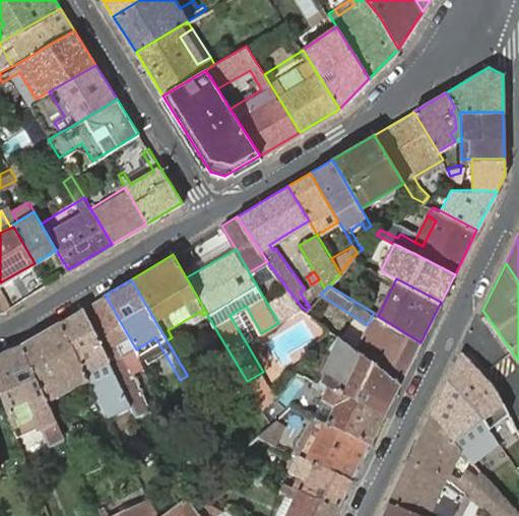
[(266,302),(278,322),(302,307),(287,288),(266,302)]
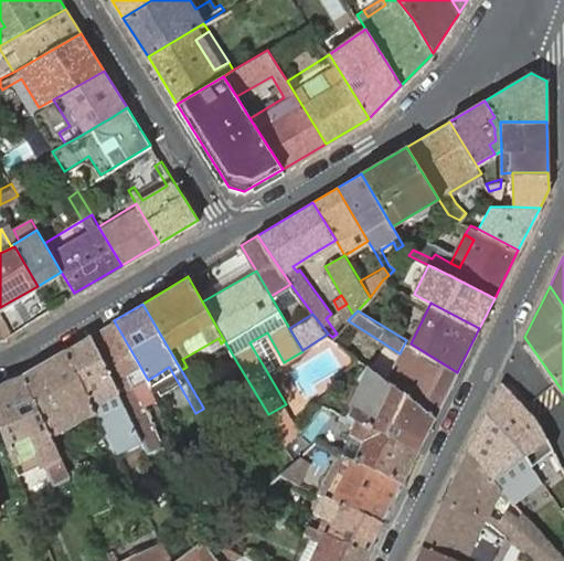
[(142,440),(148,451),(165,443),(140,397),(135,388),(148,380),(139,364),(114,320),(91,335),(142,440)]
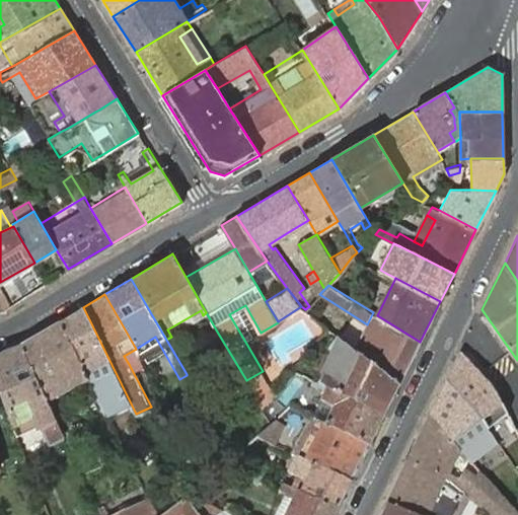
[(229,314),(245,342),(261,333),(245,305),(229,314)]
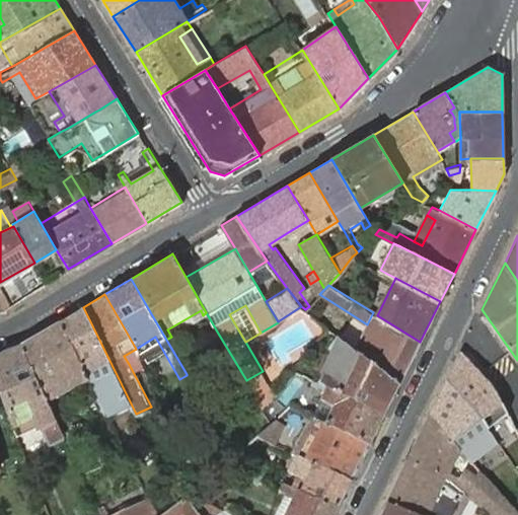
[(83,307),(60,320),(87,374),(96,393),(108,416),(131,403),(83,307)]
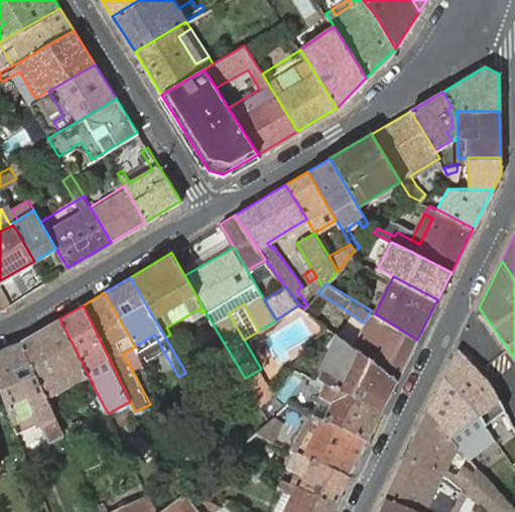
[(375,313),(371,310),(365,323),(353,347),(397,380),(417,340),(375,313)]
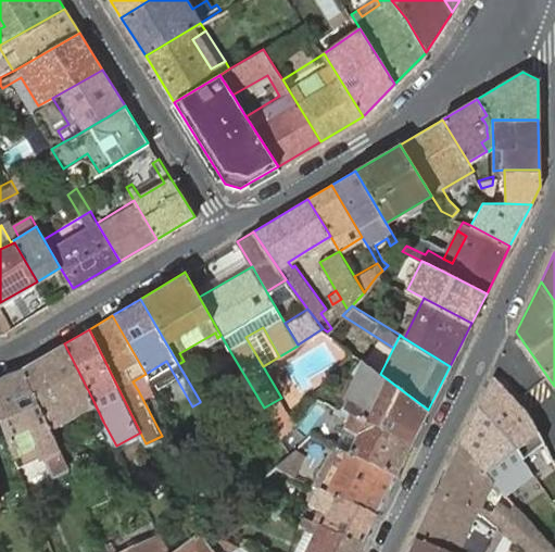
[(64,343),(22,368),(48,424),(93,401),(64,343)]
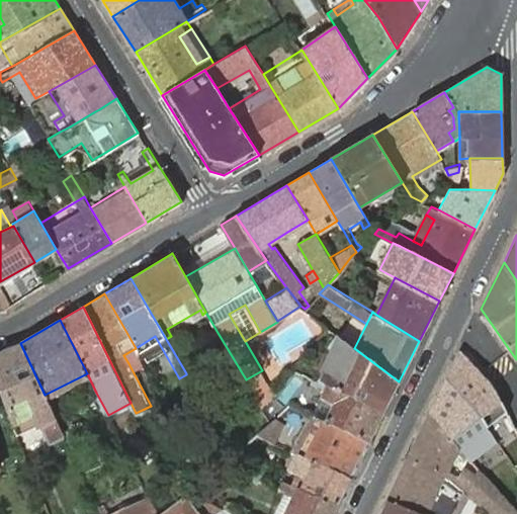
[(354,348),(338,335),(330,347),(333,349),(319,379),(328,384),(383,412),(399,381),(354,348)]
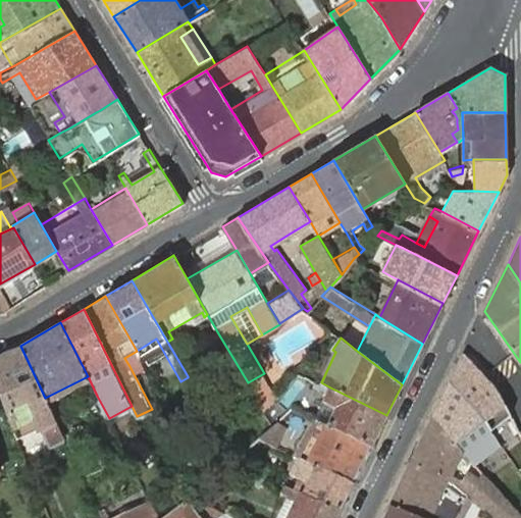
[(163,353),(156,339),(137,351),(144,364),(163,353)]
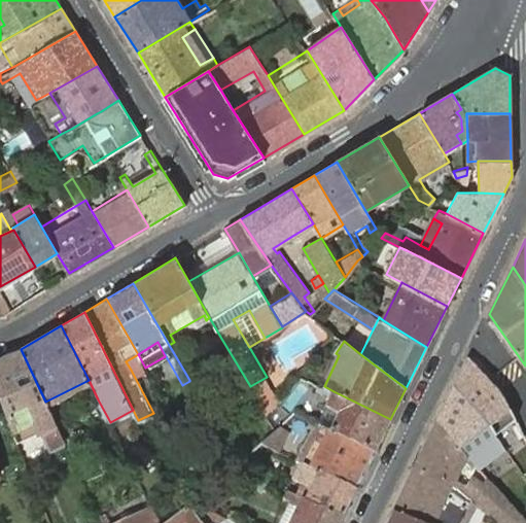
[(21,349),(0,357),(0,394),(13,430),(36,420),(41,429),(50,448),(65,442),(45,402),(21,349)]
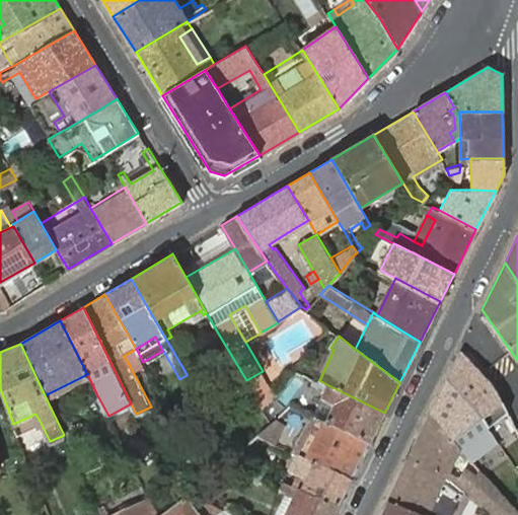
[(483,419),(503,403),(492,384),(461,349),(447,377),(474,407),(477,412),(483,419)]
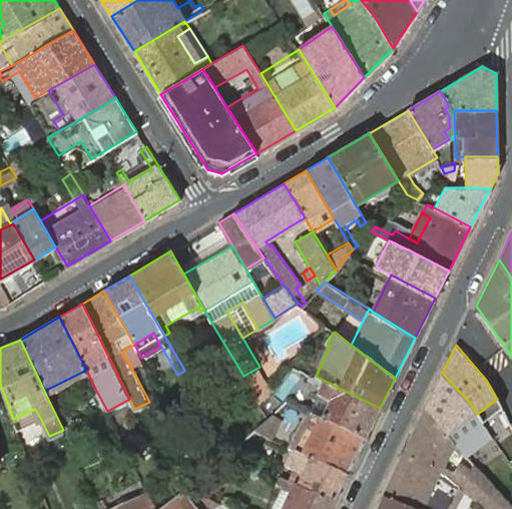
[(184,370),(184,371),(194,388),(203,382),(193,365),(184,370)]
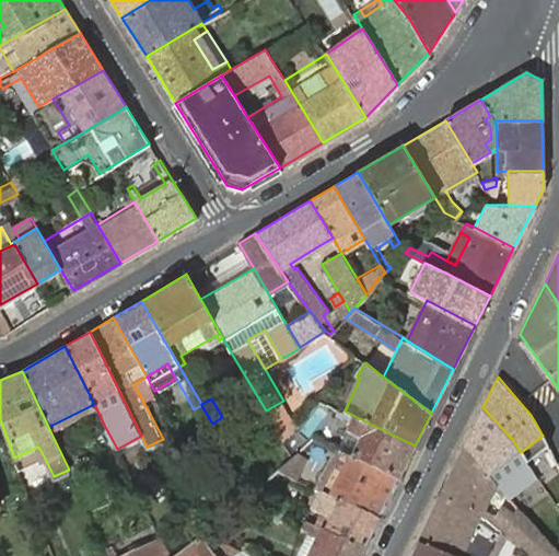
[(512,439),(482,407),(464,447),(499,486),(505,479),(495,467),(515,444),(512,439)]
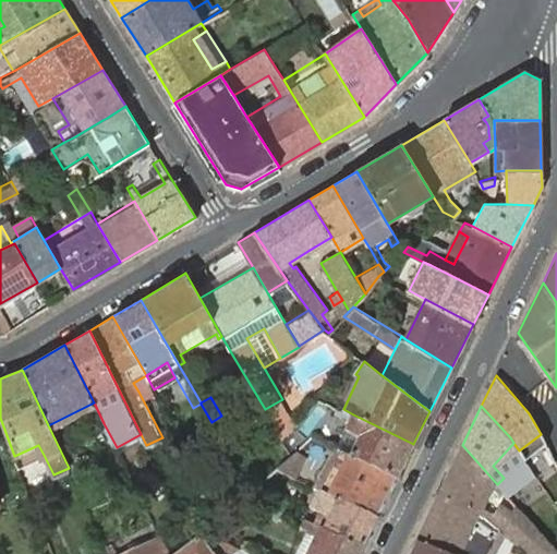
[(398,476),(413,444),(353,414),(346,428),(360,434),(351,453),(398,476)]
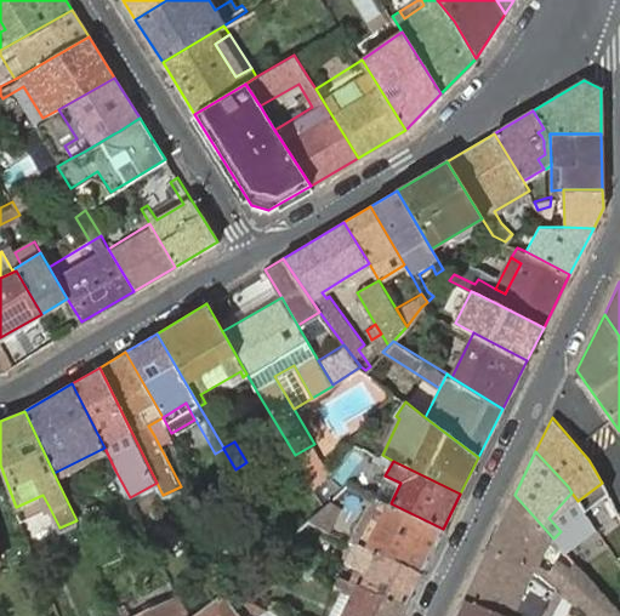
[(385,475),(375,496),(379,497),(391,503),(400,483),(385,475)]
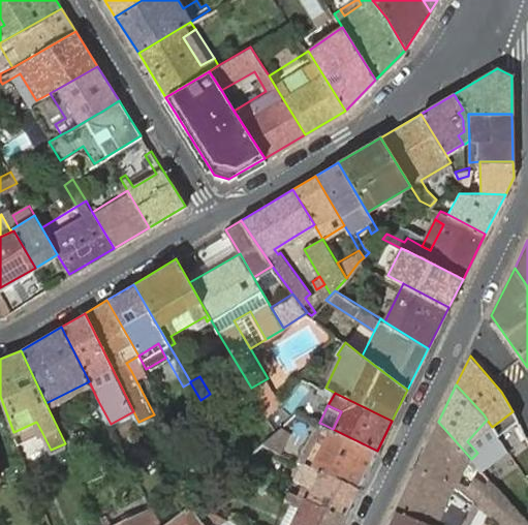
[(516,428),(520,425),(517,419),(510,423),(516,428)]
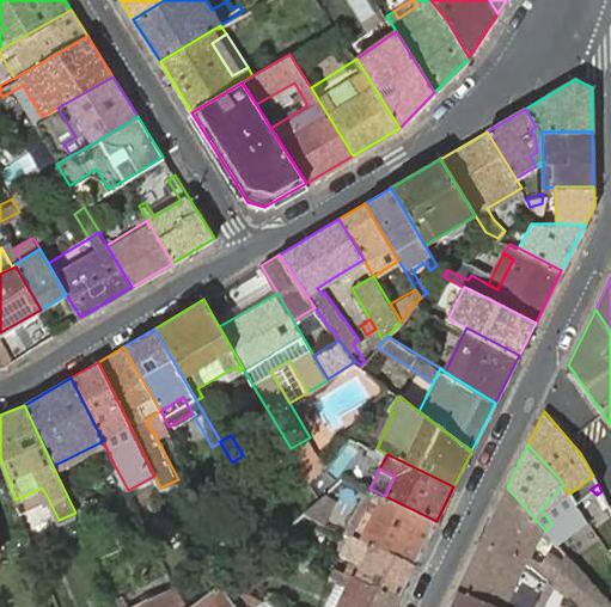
[(42,488),(16,500),(20,512),(48,498),(42,488)]
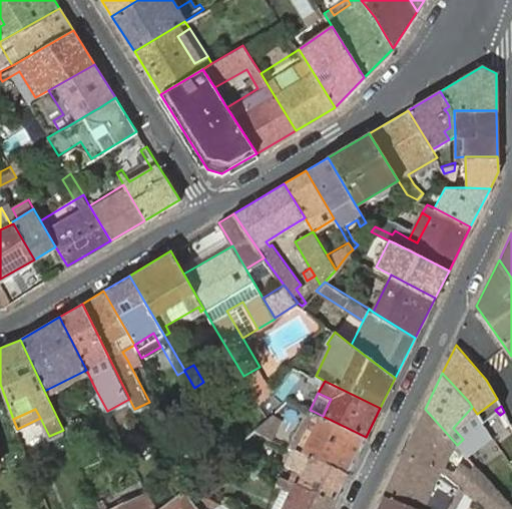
[(494,508),(511,508),(511,504),(474,464),(470,470),(458,463),(454,471),(443,465),(452,446),(459,455),(463,451),(457,445),(425,409),(403,454),(383,494),(417,508),(449,508),(457,493),(434,482),(436,477),(449,485),(459,490),(461,486),(477,498),(494,508)]
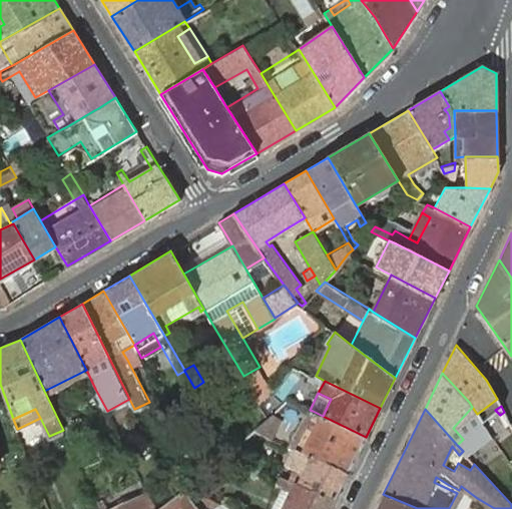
[(313,411),(295,448),(347,474),(366,437),(323,416),(313,411)]
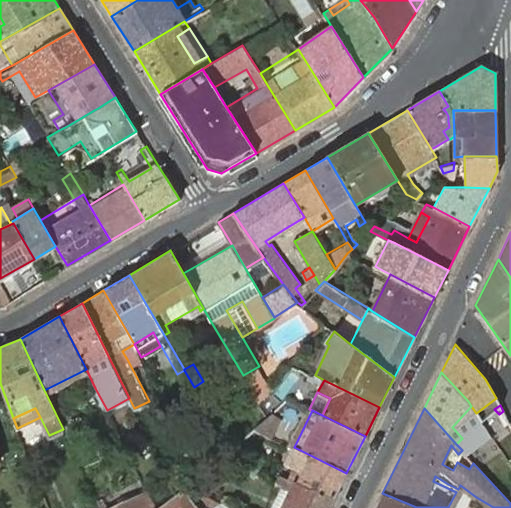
[(280,418),(270,412),(267,416),(254,427),(272,436),(280,418)]
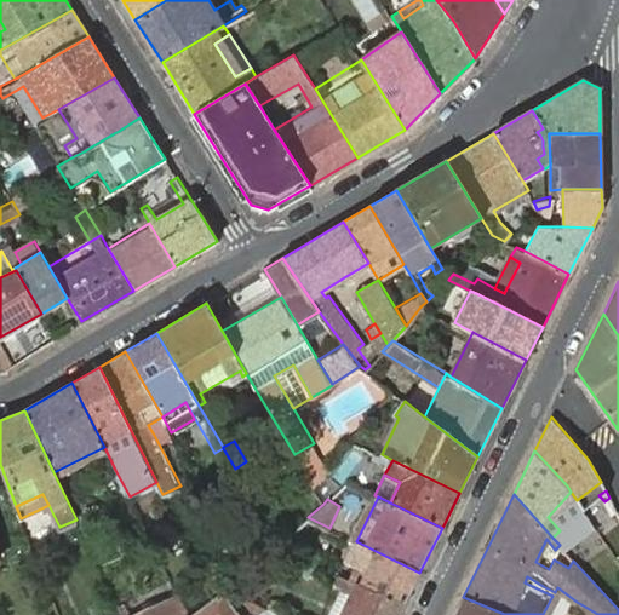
[(349,578),(403,604),(419,573),(356,541),(347,559),(356,564),(349,578)]
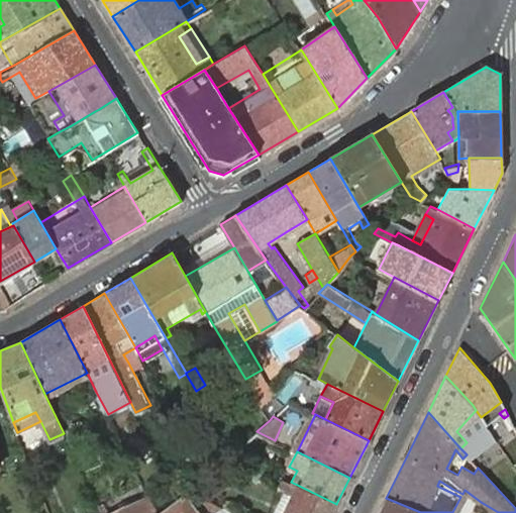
[(331,512),(336,504),(291,482),(284,478),(280,487),(287,490),(275,512),(331,512)]
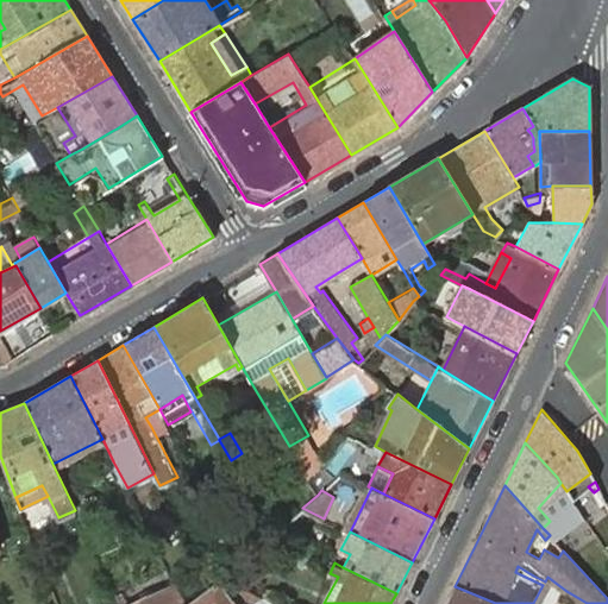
[(117,602),(118,603),(186,603),(167,566),(158,570),(167,586),(129,603),(126,597),(117,602)]
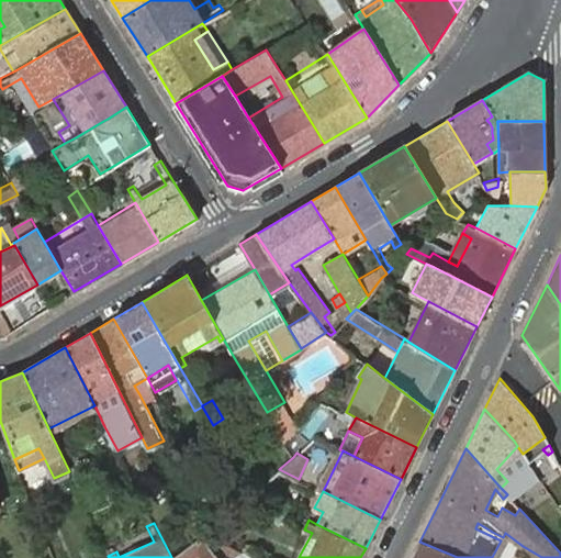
[(206,533),(200,539),(213,557),(224,557),(237,548),(206,533)]
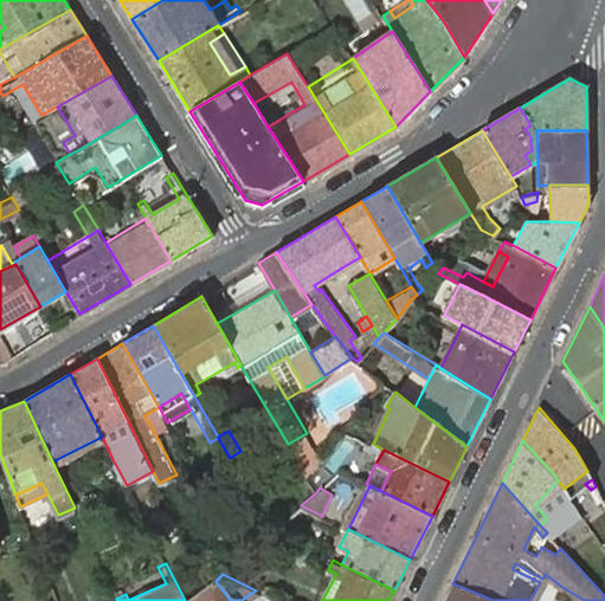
[(230,600),(216,581),(211,583),(186,600),(230,600)]
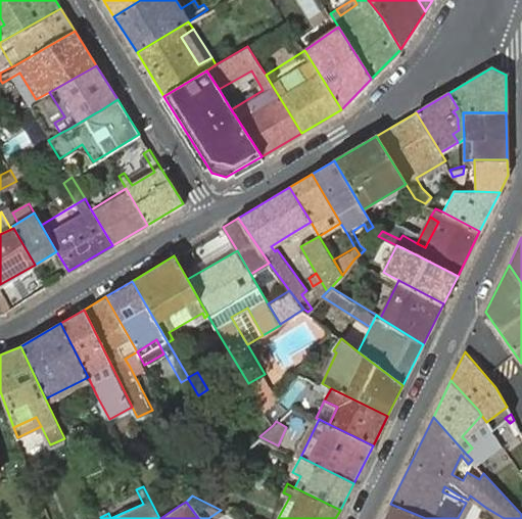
[(425,518),(390,504),(382,518),(425,518)]
